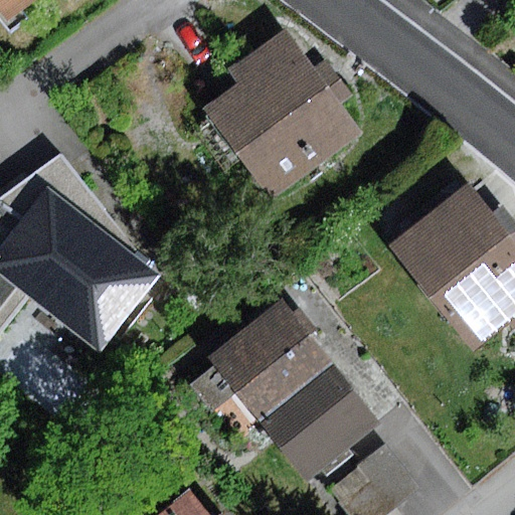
[(35,0),(0,0),(0,8),(8,20),(35,0)]
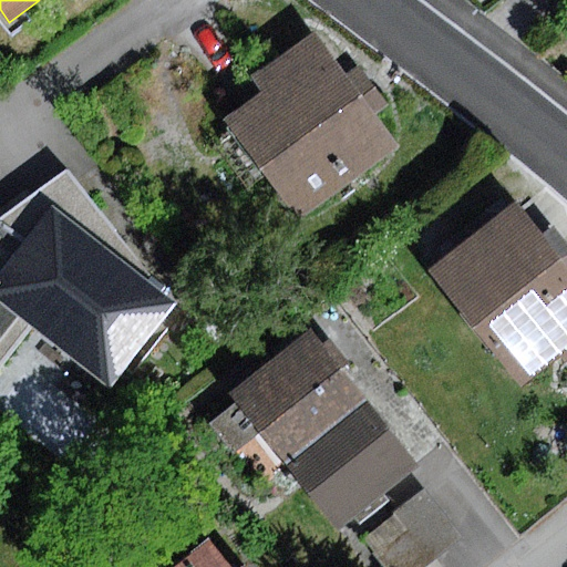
[(398,146),(316,31),(253,76),(264,91),(222,121),(294,222),(398,146)]
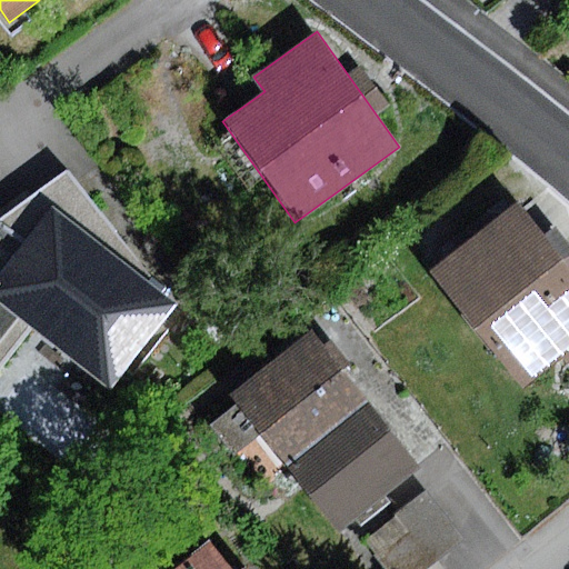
[(0,363),(30,327),(110,387),(176,303),(146,280),(150,275),(66,172),(0,219),(0,363)]
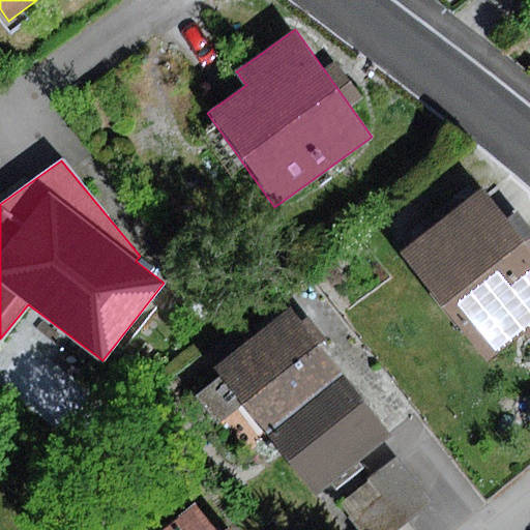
[(529,243),(483,187),(402,253),(488,359),(524,330),(529,339),(529,243)]
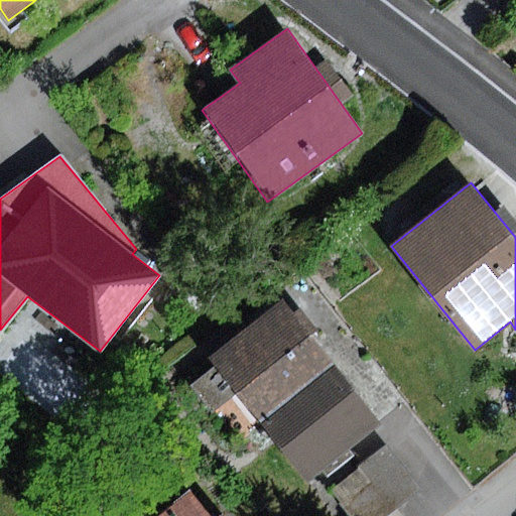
[(334,366),(283,301),(210,360),(259,422),(334,366)]
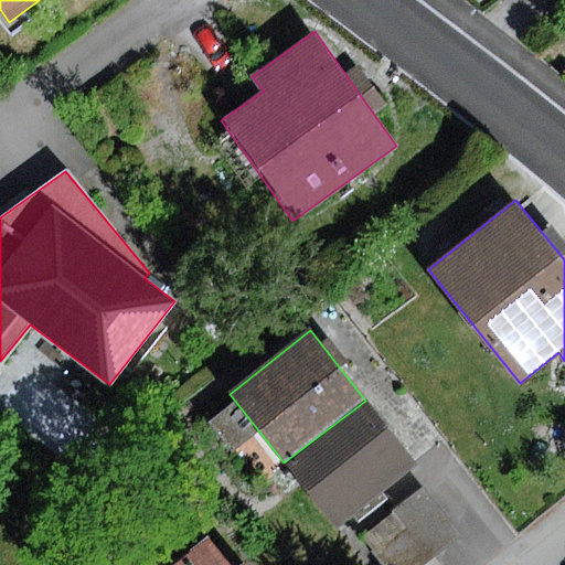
[(365,401),(284,462),(334,530),(416,467),(365,401)]
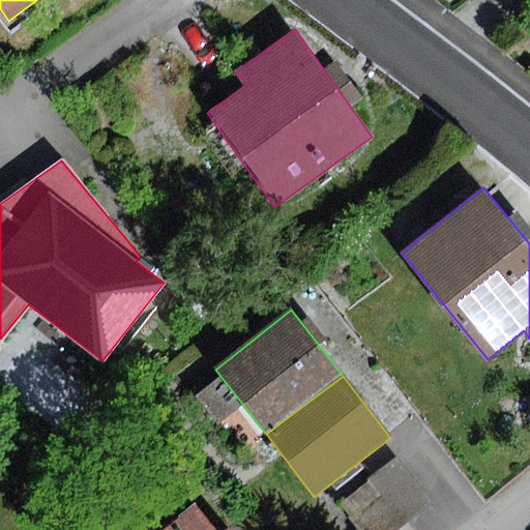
[(396,461),(340,505),(358,529),(399,529),(431,505),(396,461)]
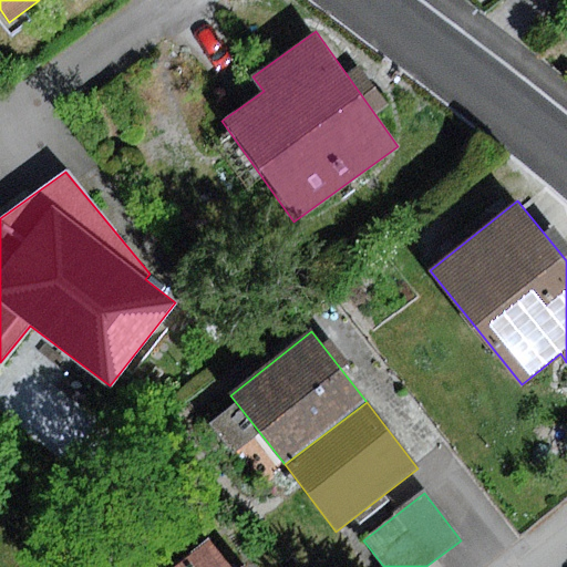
[(228,566),(208,540),(174,566),(248,566),(247,565),(243,566),(228,566)]
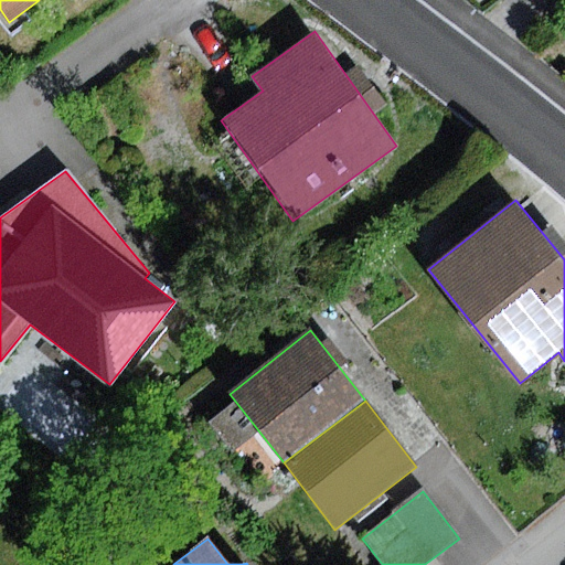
All buildings are outlined.
